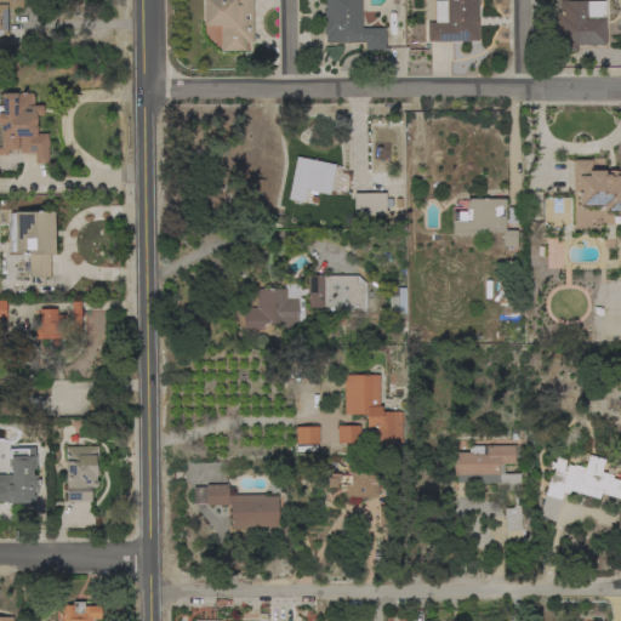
[(0,0),(22,0),(22,9),(6,9),(6,46),(0,46),(0,0)]
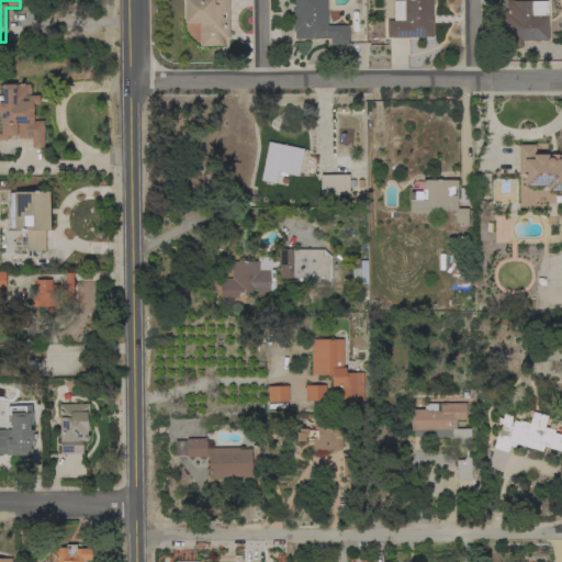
[(227,0),(228,38),(222,38),(222,46),(200,46),(199,23),(183,23),(183,0),(227,0)]
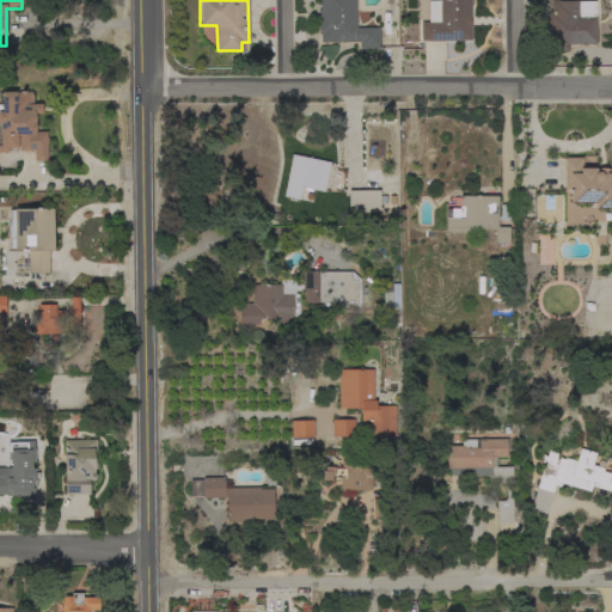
[(355,0),(355,28),(379,28),(379,49),(359,49),(359,42),(320,43),(320,35),(318,35),(318,10),(319,10),(319,0),(355,0)]
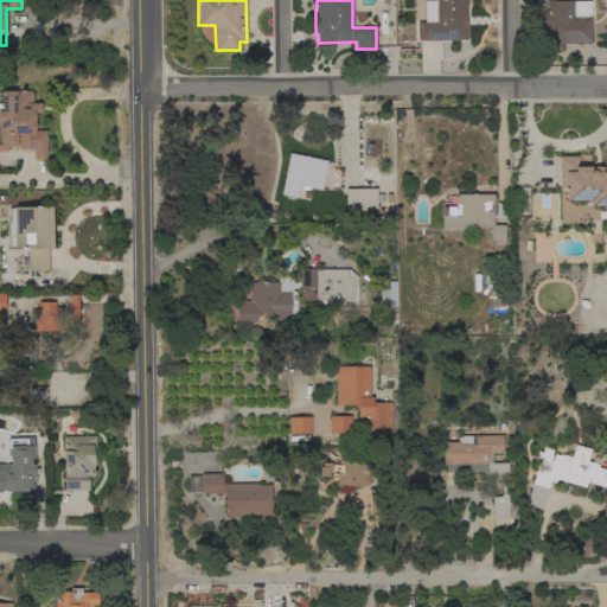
[(423,0),(466,0),(467,40),(417,40),(417,23),(425,23),(423,0)]
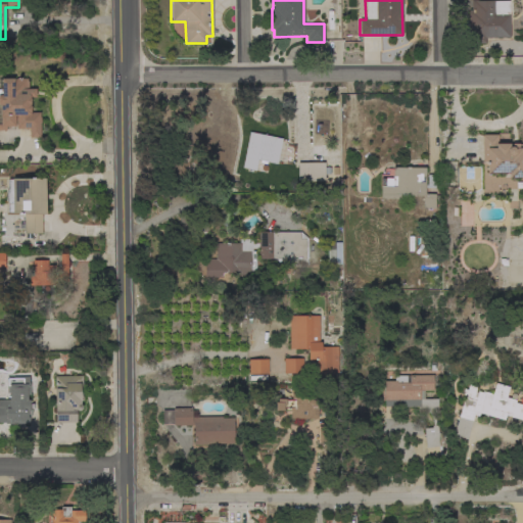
[(485,38),(485,43),(475,43),(475,45),(468,45),(468,10),(471,10),(471,0),(476,0),(476,1),(509,1),(509,14),(510,14),(510,38),(485,38)]
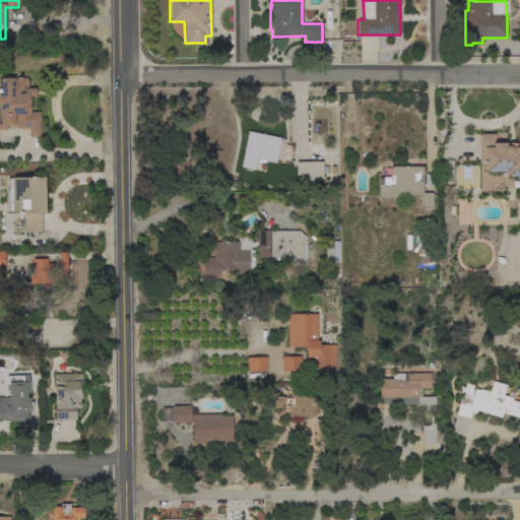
[(40,117),(41,122),(40,122),(40,136),(29,137),(29,128),(16,128),(15,115),(15,126),(6,126),(6,129),(0,129),(0,79),(2,79),(2,76),(9,76),(11,78),(26,77),(26,80),(27,80),(27,88),(36,88),(36,96),(29,96),(29,98),(30,98),(30,105),(29,105),(29,106),(30,106),(30,112),(40,112),(40,117)]
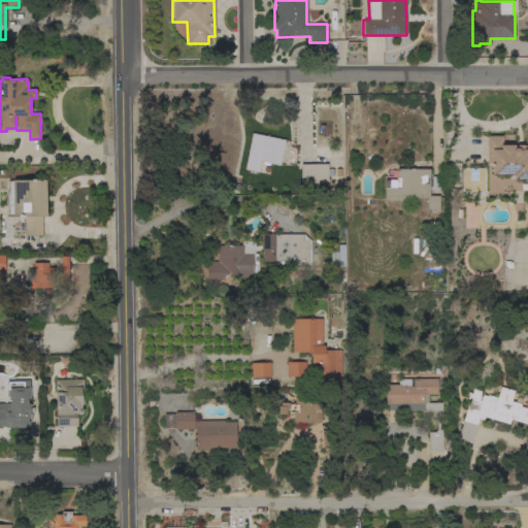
[(252,133),(285,139),(279,165),(269,163),(268,166),(262,164),(262,162),(260,161),(258,172),(244,169),(252,133)]
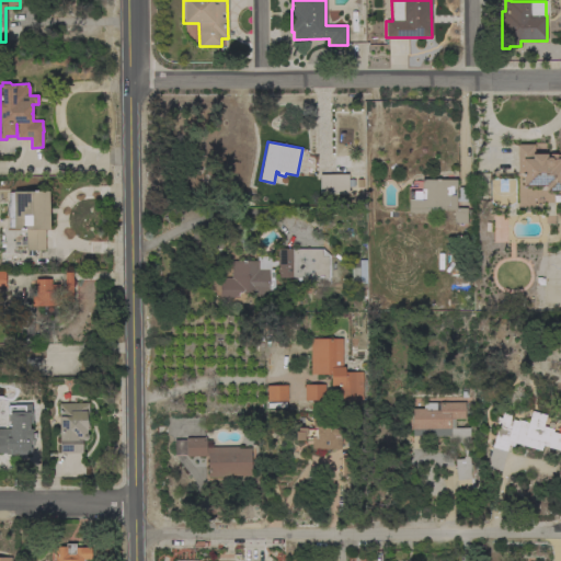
[(516,145),(534,144),(534,153),(546,153),(546,157),(548,157),(548,153),(557,153),(557,155),(560,155),(560,191),(545,191),(545,185),(522,185),(522,173),(517,173),(516,145)]
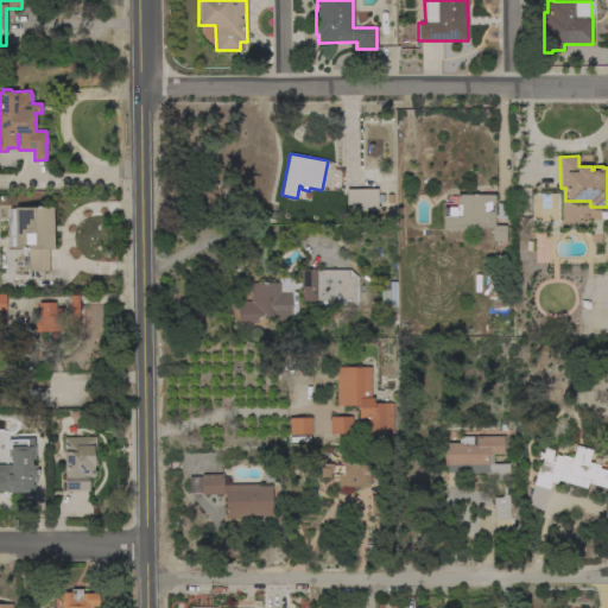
[(377,189),(377,192),(382,192),(382,201),(377,201),(377,209),(346,210),(346,189),(377,189)]
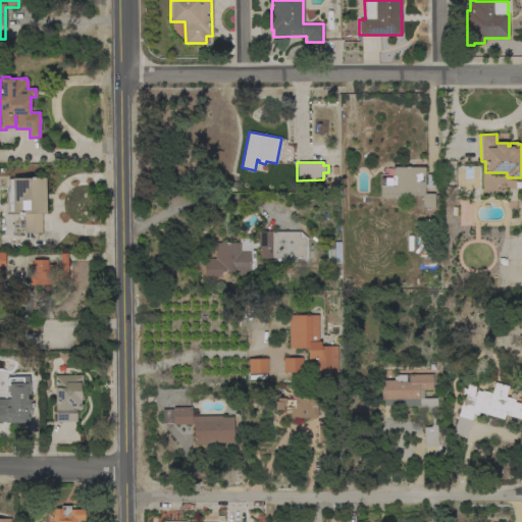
[(424,194),(433,194),(433,208),(422,207),(422,196),(407,196),(407,193),(400,193),(400,198),(379,198),(379,177),(392,177),(392,167),(424,167),(424,194)]
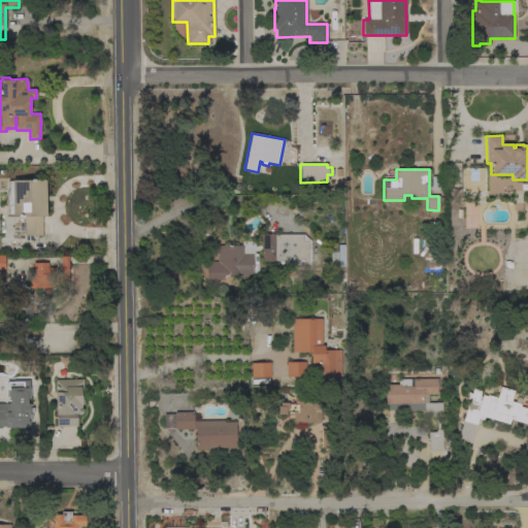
[(431,176),(443,176),(443,189),(431,190),(431,176)]
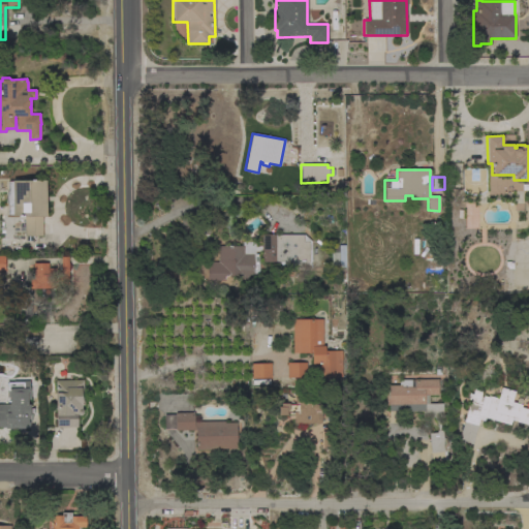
[(45,216),(41,216),(42,236),(30,236),(30,240),(26,240),(26,236),(24,236),(24,216),(12,216),(12,215),(7,215),(7,206),(5,203),(5,199),(5,194),(7,190),(7,181),(11,181),(45,180),(45,216)]
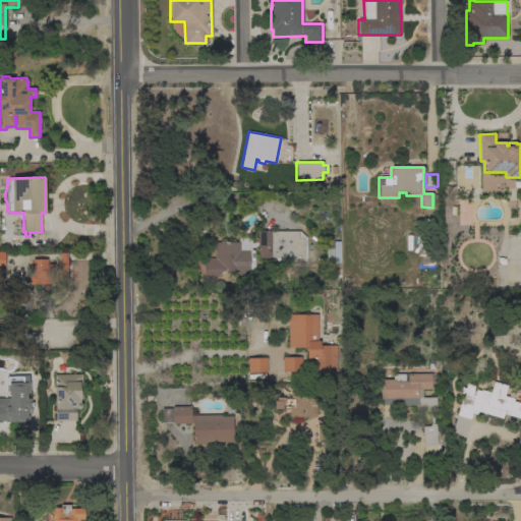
[(256,231),(271,231),(299,231),(306,237),(306,266),(287,266),(287,257),(284,257),(284,263),(275,263),(275,261),(273,261),(273,257),(257,257),(256,231)]
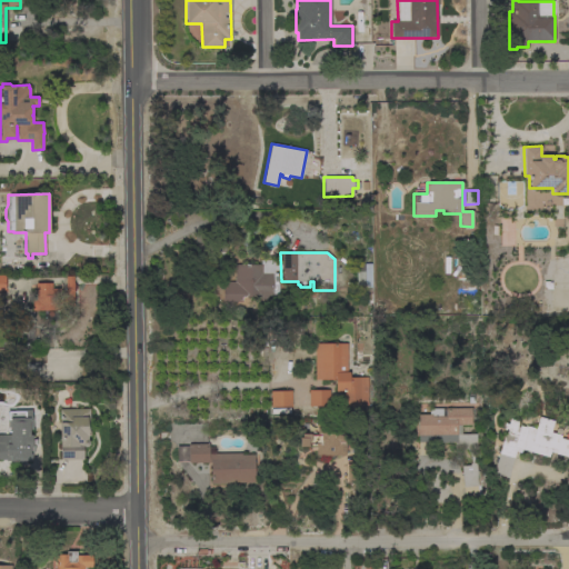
[(233,282),(233,265),(260,265),(260,260),(273,260),(273,273),(277,273),(277,276),(273,276),(273,281),(277,281),(277,283),(278,283),(278,296),(272,296),(272,297),(241,297),(241,301),(222,301),(222,282),(233,282)]
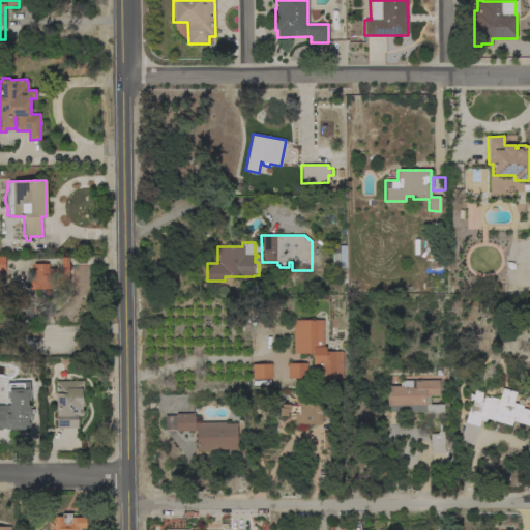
[(346,273),(331,273),(331,245),(345,245),(346,273)]
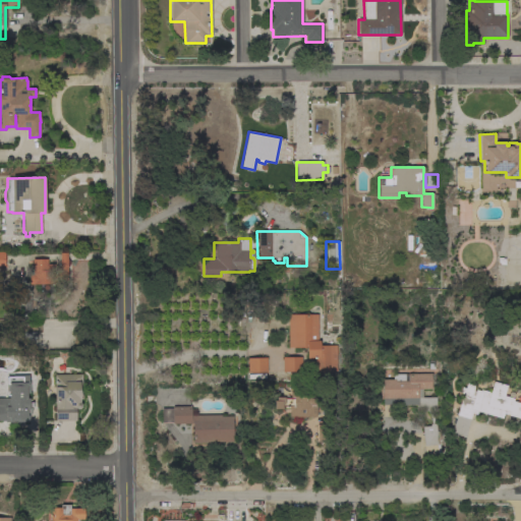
[(29,274),(33,274),(32,259),(47,258),(47,264),(54,264),(54,268),(60,268),(59,253),(66,253),(67,280),(56,280),(56,284),(29,284),(29,274)]
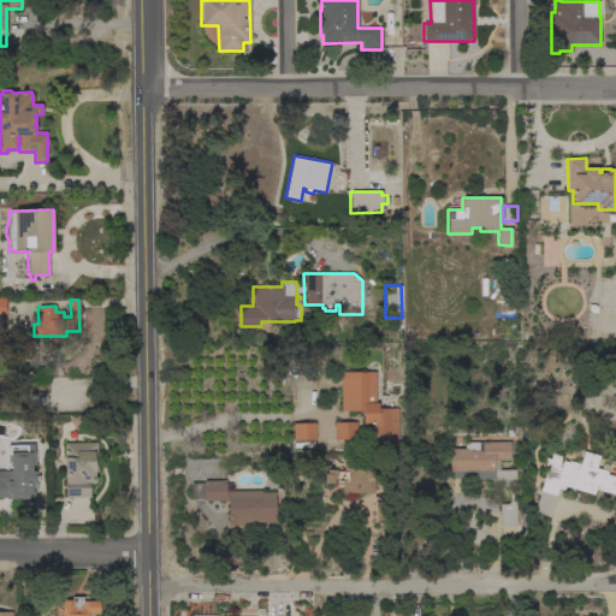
[(375,372),(375,403),(378,403),(378,408),(398,408),(398,439),(371,439),(371,424),(365,424),(365,412),(341,412),(341,372),(375,372)]
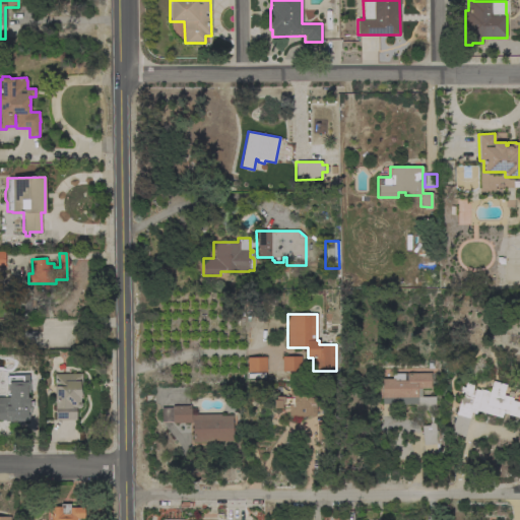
[(263,378),(251,378),(251,372),(247,372),(247,358),(265,356),(266,372),(263,372),(263,378)]
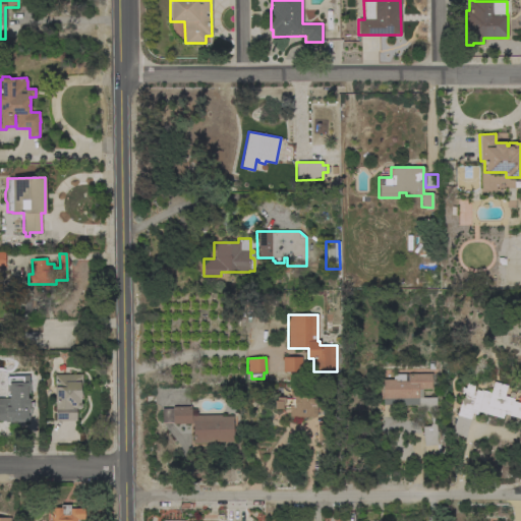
[(301,357),(301,371),(283,372),(282,357),(301,357)]
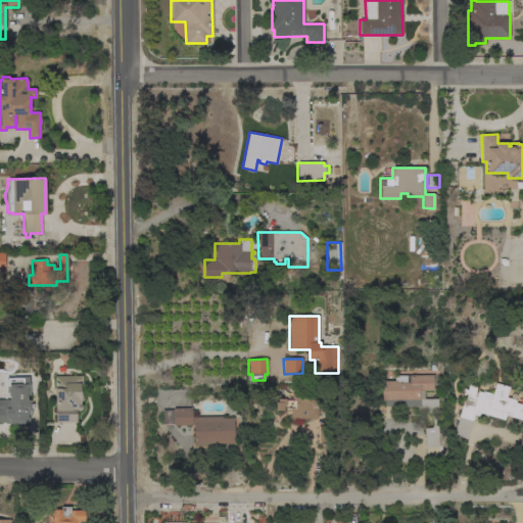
[(392,407),(392,418),(383,418),(383,407),(390,407),(390,400),(384,400),(383,381),(396,381),(396,383),(409,382),(409,376),(433,375),(433,383),(432,383),(432,390),(423,390),(423,391),(419,391),(419,399),(437,398),(437,413),(432,413),(435,419),(435,425),(437,425),(438,433),(439,433),(440,446),(440,449),(436,449),(436,446),(425,447),(423,428),(431,428),(431,426),(432,426),(432,420),(429,413),(417,413),(417,407),(399,408),(399,407),(392,407)]
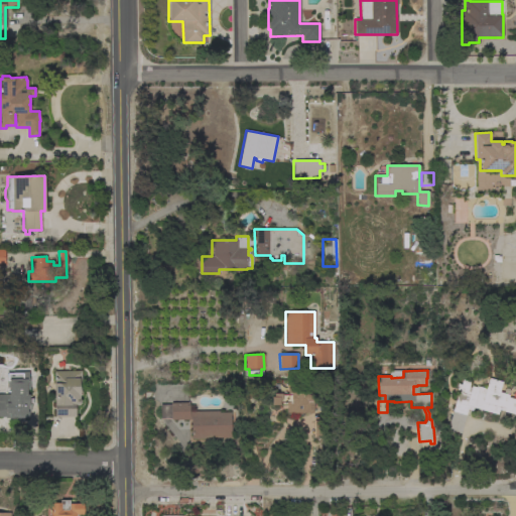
[(53,371),(81,371),(82,395),(79,395),(79,398),(81,399),(81,403),(79,405),(76,405),(75,403),(75,417),(54,417),(53,371)]
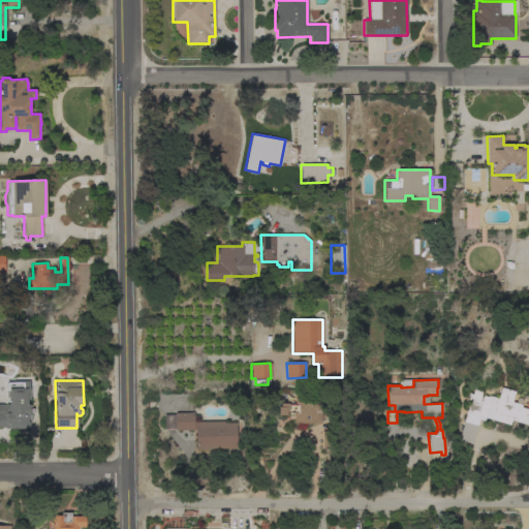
[(29,381),(29,387),(30,387),(30,400),(27,400),(27,405),(29,404),(29,409),(33,409),(33,414),(31,414),(31,422),(28,422),(29,428),(4,429),(4,428),(0,428),(0,404),(9,404),(8,397),(6,397),(6,381),(29,381)]
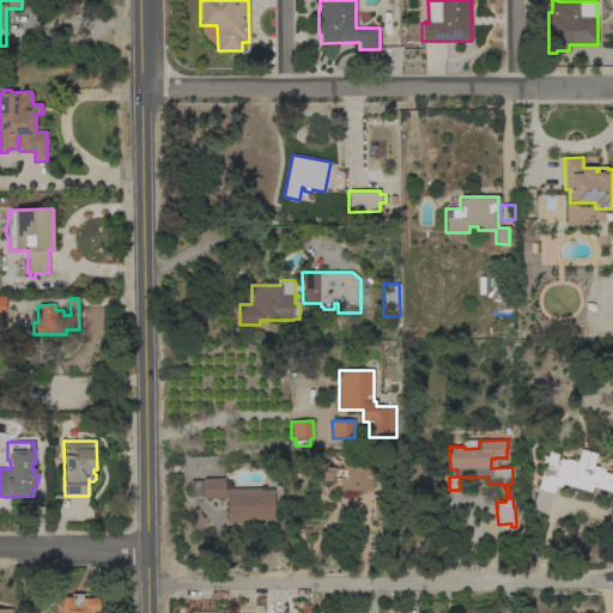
[(542,466),(545,466),(546,463),(541,462),(542,456),(547,457),(548,451),(558,454),(554,465),(558,466),(559,459),(565,460),(565,459),(576,461),(580,449),(596,454),(593,466),(605,469),(604,472),(612,474),(612,487),(612,492),(592,486),(590,492),(562,484),(560,487),(554,486),(546,515),(530,510),(542,466)]
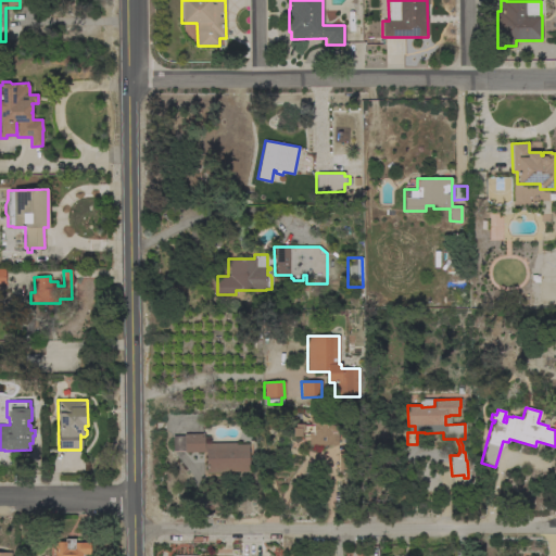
[(332,419),(332,425),(338,425),(337,445),(313,445),(313,444),(308,444),(308,433),(300,433),(300,437),(299,437),(299,438),(293,438),(293,436),(292,436),(292,428),(294,428),(294,424),(303,424),(303,426),(311,426),(311,418),(332,419)]
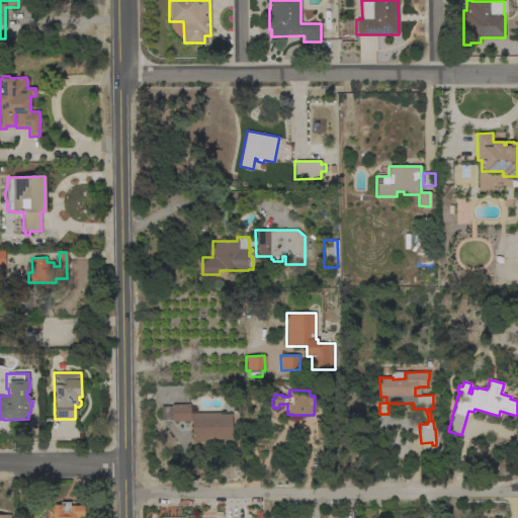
[(191,441),(190,421),(171,422),(171,420),(161,420),(160,407),(171,406),(171,405),(189,404),(189,413),(220,412),(220,414),(231,414),(232,439),(191,441)]
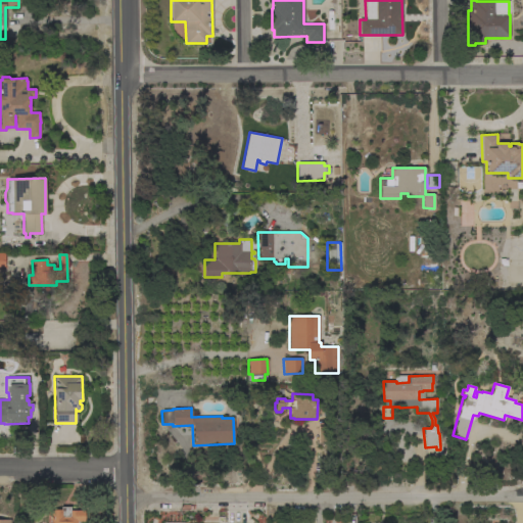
[(318,426),(333,426),(333,442),(318,442),(318,426)]
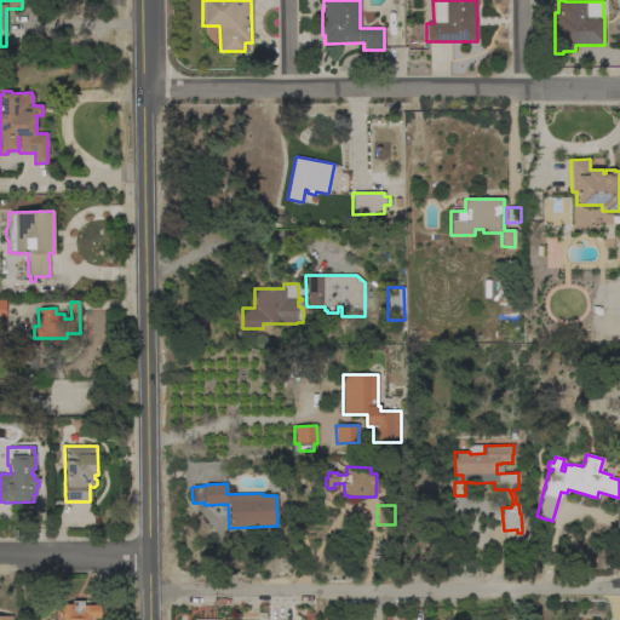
[(59,619),(59,604),(72,604),(72,601),(84,601),(84,606),(99,604),(101,619),(91,619),(59,619)]
